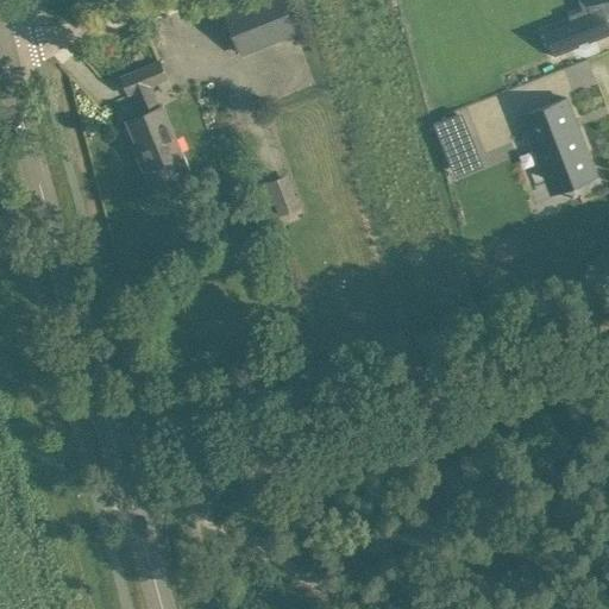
[(256,0),(226,12),(242,52),(295,31),(282,0),(256,0)]
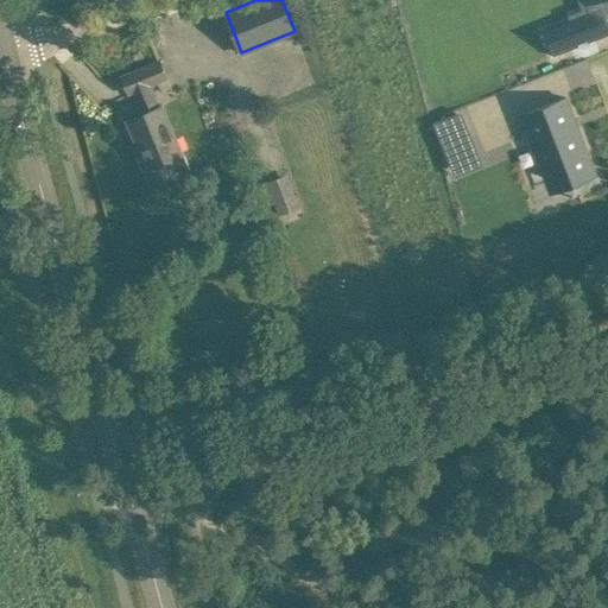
[(569,19),(543,30),(544,31),(546,31),(555,54),(552,54),(553,56),(607,35),(607,30),(596,0),(583,0),(589,12),(569,19)]
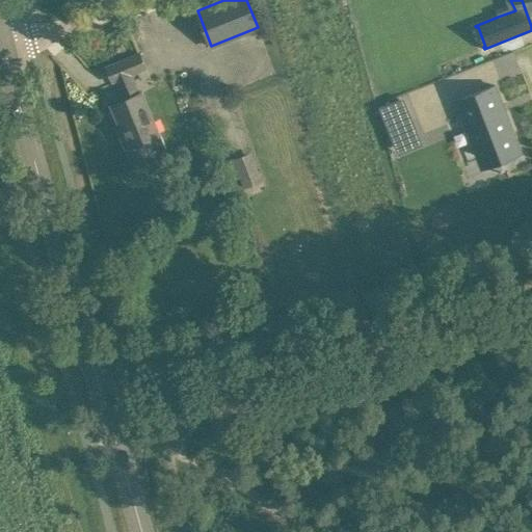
[(131,74),(145,68),(139,52),(106,65),(113,82),(116,80),(125,100),(110,105),(118,124),(122,123),(125,130),(118,133),(131,164),(154,154),(148,139),(160,134),(142,91),(139,94),(131,74)]
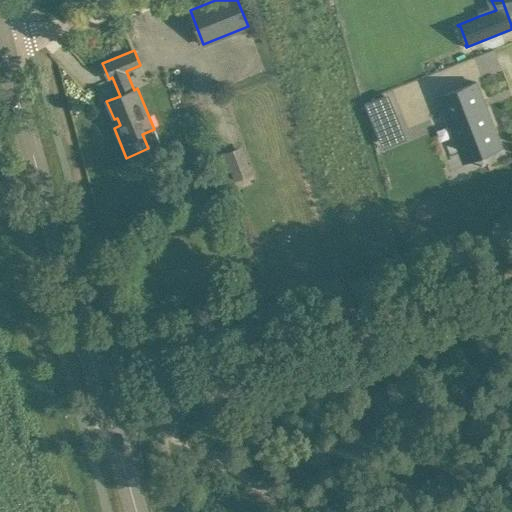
[(476,82),(438,96),(459,150),(475,143),(480,155),(502,147),(476,82)]
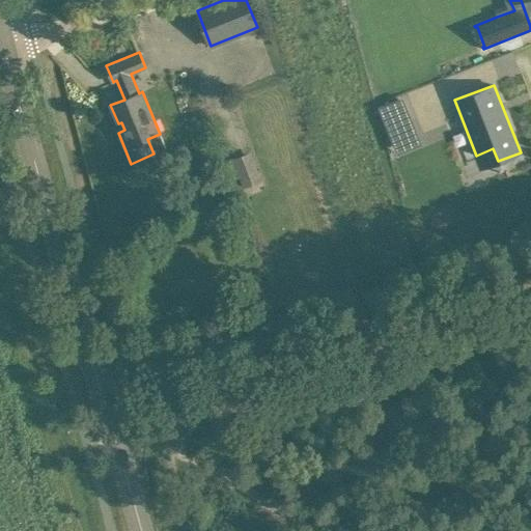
[(402,100),(381,109),(388,127),(410,118),(402,100)]
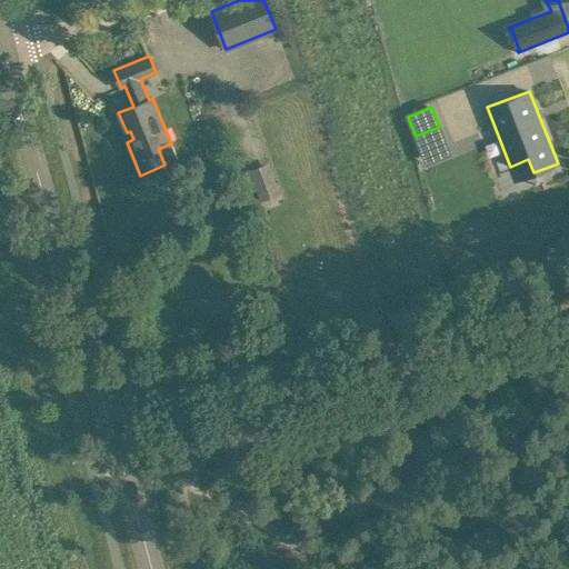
[(277,178),(273,179),(267,160),(247,167),(257,199),(281,190),(277,178)]
